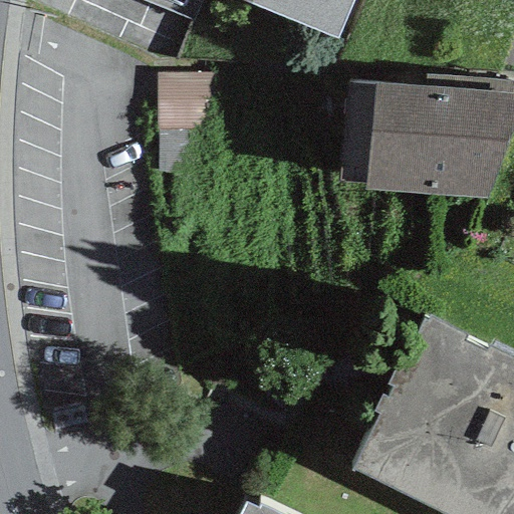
[(242,0),(336,38),(352,0),(242,0)]
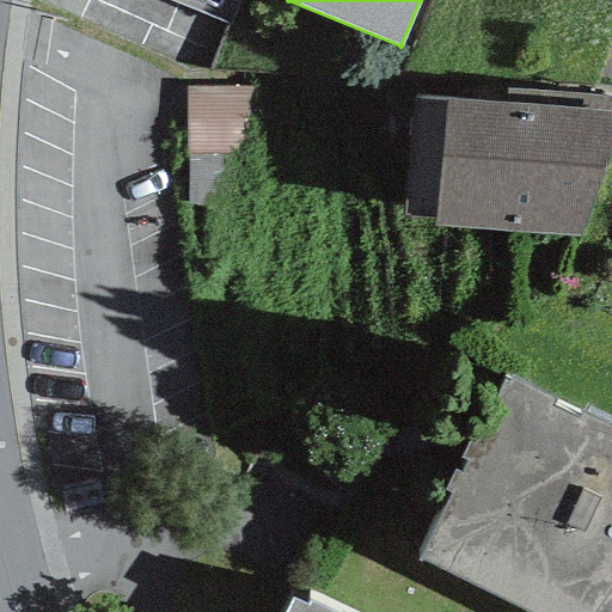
[(280,84),(185,85),(187,154),(255,152),(281,152),(280,84)]
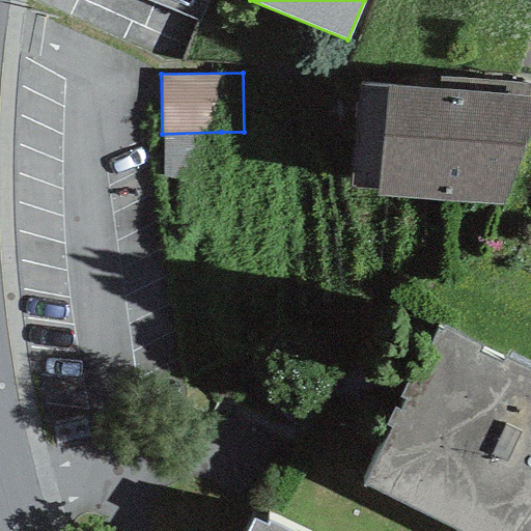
[(378,190),(378,196),(502,205),(530,116),(530,86),(440,79),(439,89),(361,86),(350,188),(378,190)]
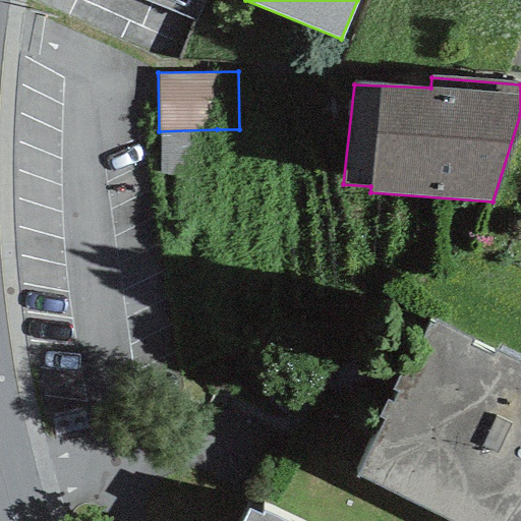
[(217,129),(159,131),(161,177),(218,175),(217,129)]
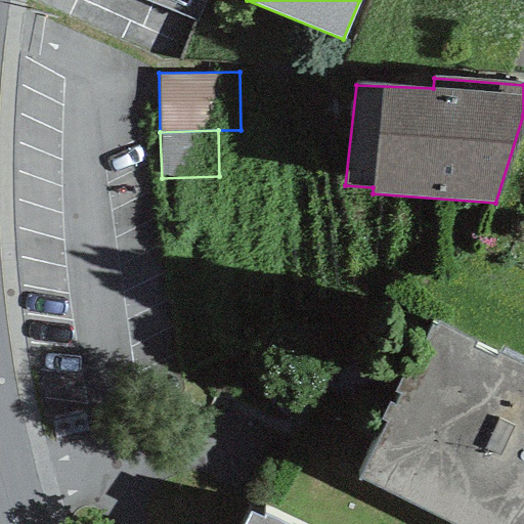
[(523,523),(523,373),(429,326),(355,475),(453,523),(523,523)]
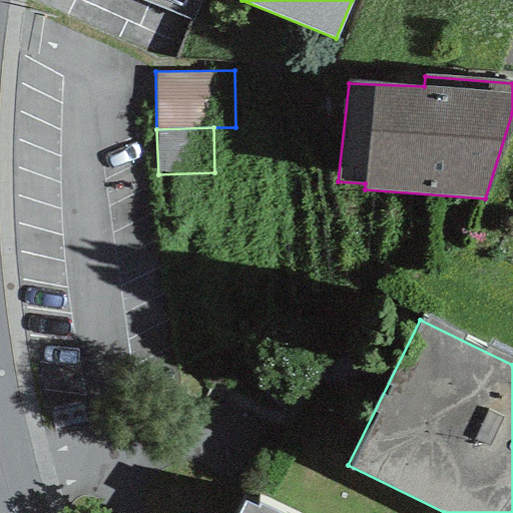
[(277,512),(260,504),(257,509),(244,503),(238,512),(277,512)]
